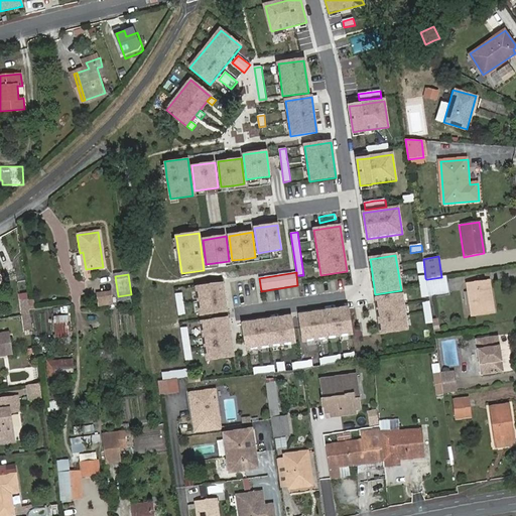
[(444,293),(441,277),(427,279),(426,279),(426,280),(428,295),(444,293)]
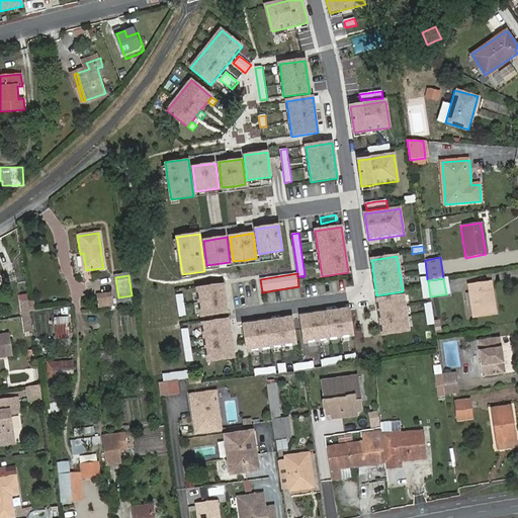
[(466,286),(471,318),(491,315),(486,283),(466,286)]
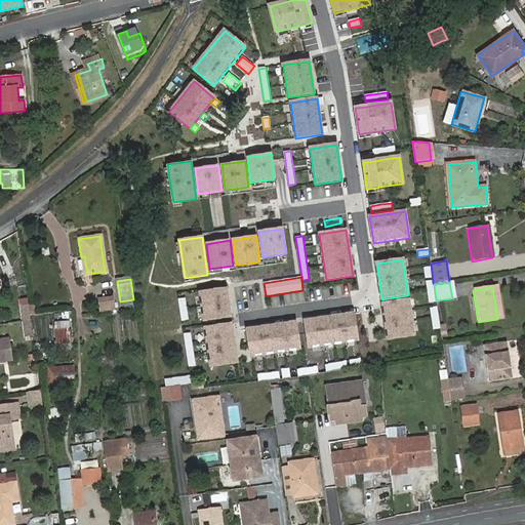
[(204,321),(231,317),(227,289),(200,293),(204,321)]
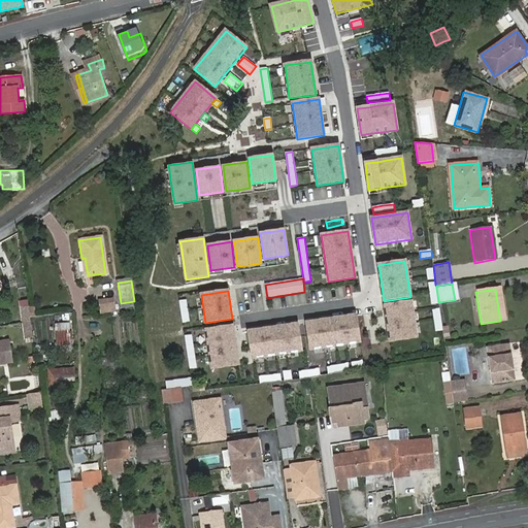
[(100,298),(100,312),(117,311),(117,298),(100,298)]
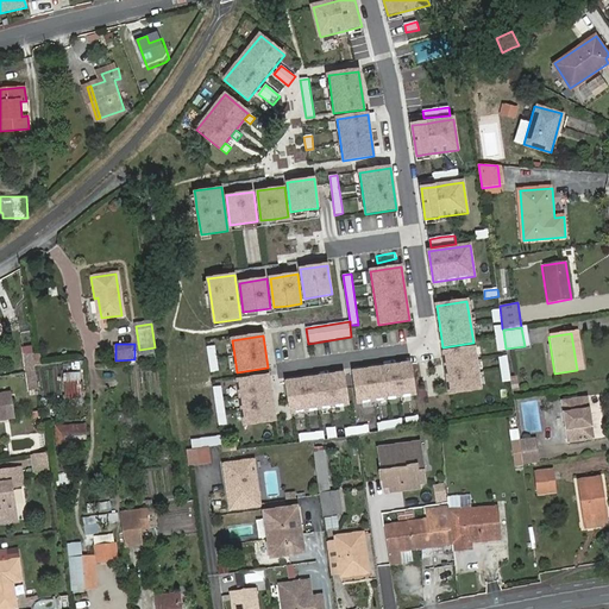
[(215,346),(207,347),(211,372),(219,371),(215,346)]
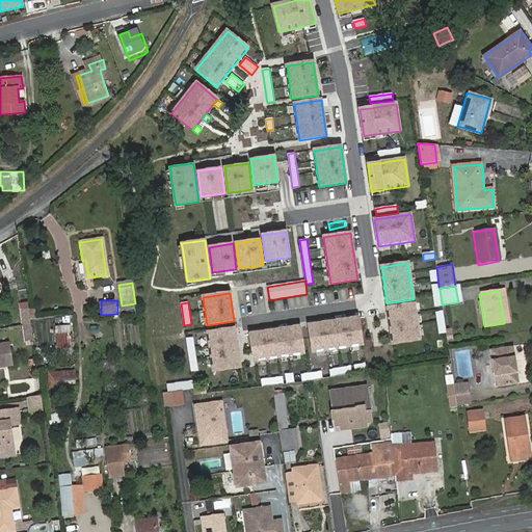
[(414,304),(387,309),(393,344),(420,340),(414,304)]
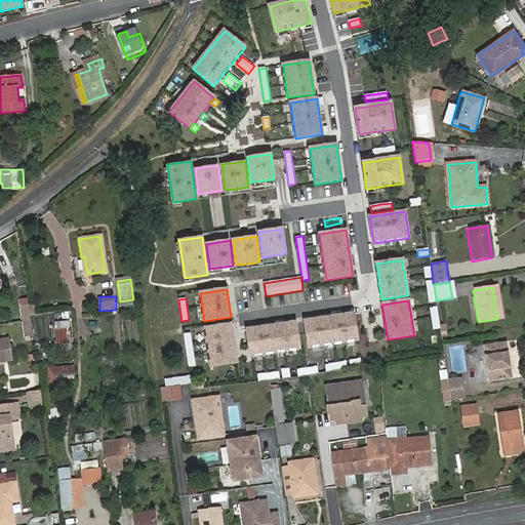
[(30,321),(28,306),(22,307),(24,322),(30,321)]
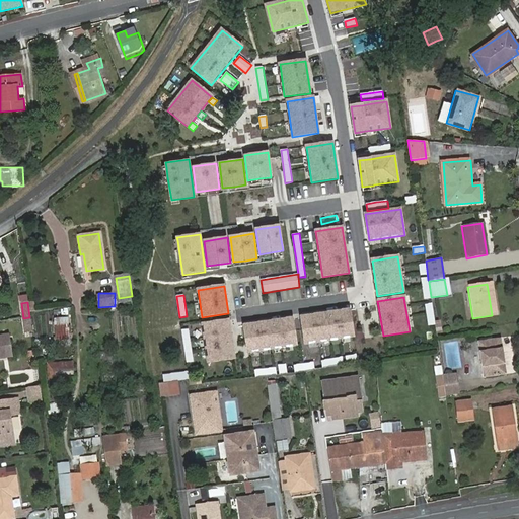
[(435,325),(432,304),(425,305),(429,326),(435,325)]
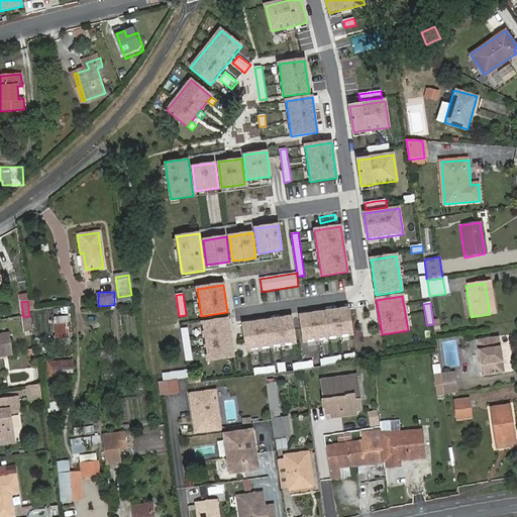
[(348,309),(300,316),(304,342),(351,335),(348,309)]
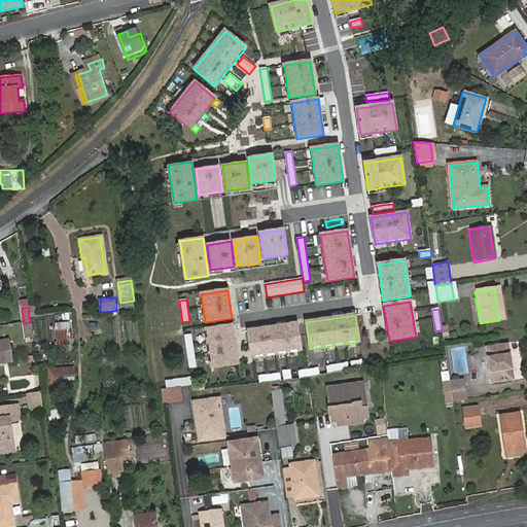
[(26,339),(33,338),(30,322),(24,323),(26,339)]
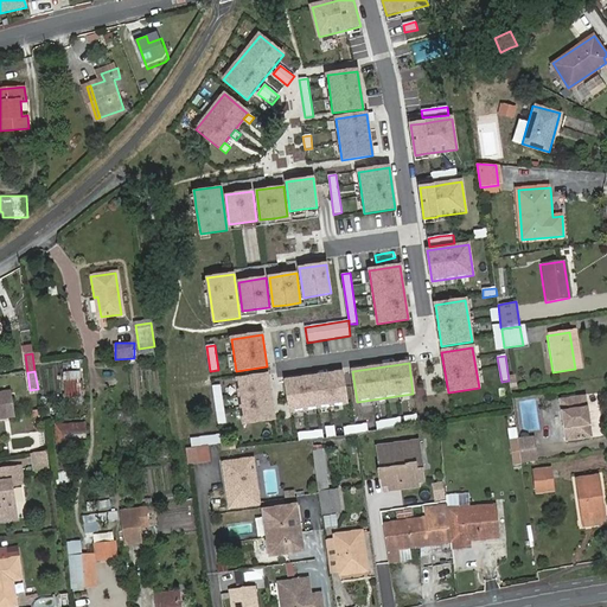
[(342,374),(285,382),(289,411),(346,403),(342,374)]
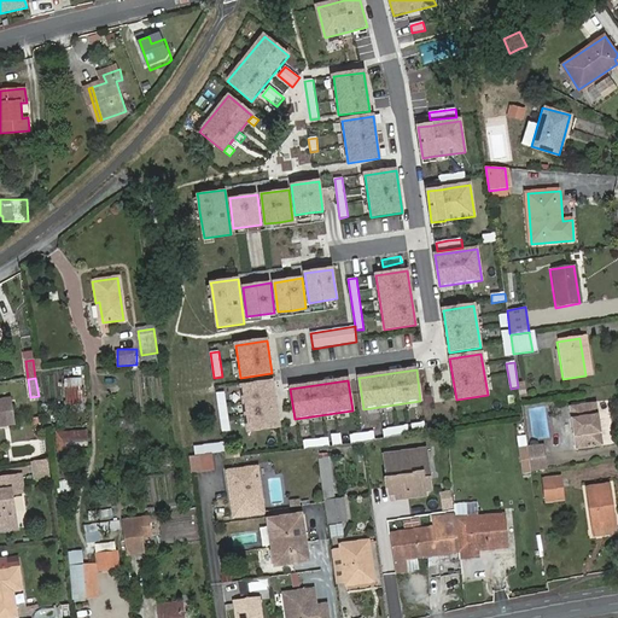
[(279,427),(272,382),(240,386),(248,431),(279,427)]
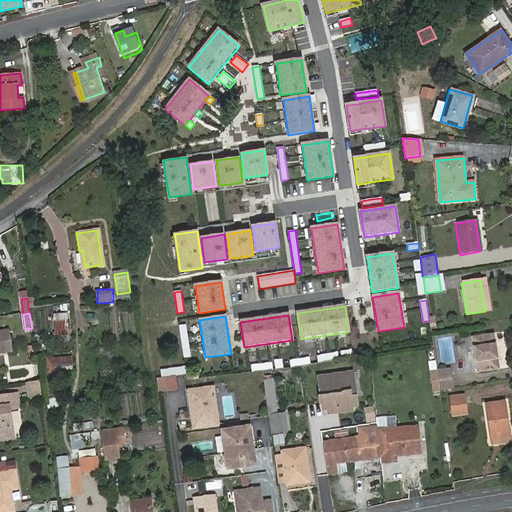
[(55,321),(59,345),(70,343),(66,319),(55,321)]
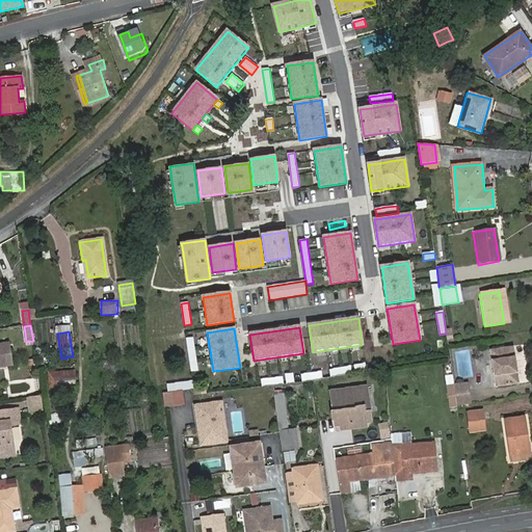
[(186,339),(191,372),(197,371),(193,338),(186,339)]
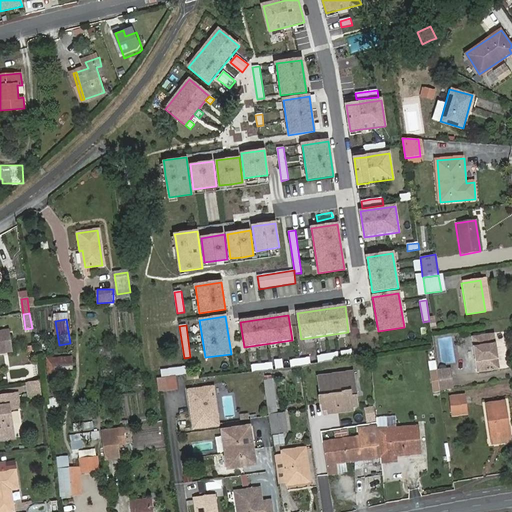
[(10,331),(0,332),(0,333),(4,353),(13,351),(10,331)]
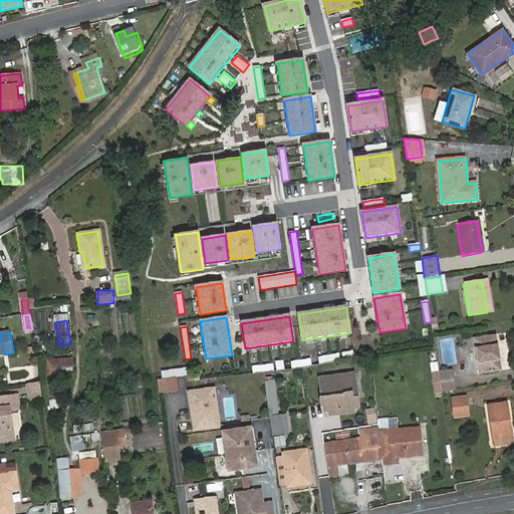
[(472,338),(478,373),(500,370),(494,335),(472,338)]
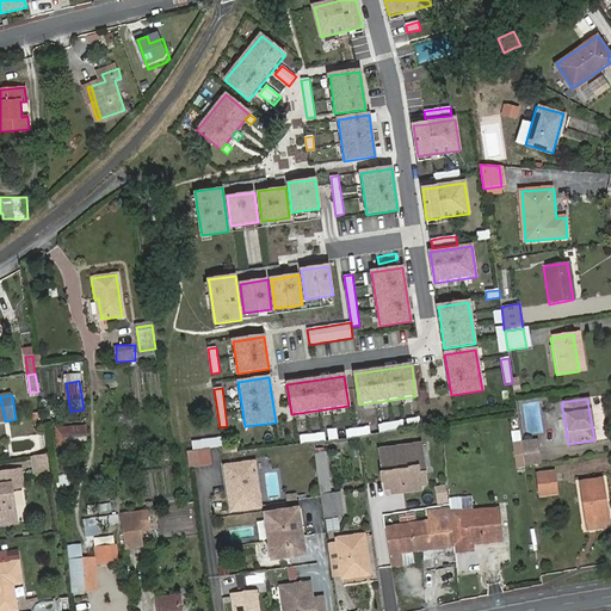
[(408,429),(420,426),(419,418),(406,420),(408,429)]
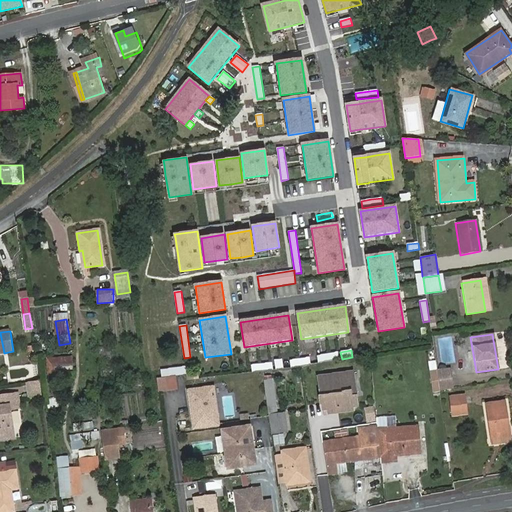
[(339,359),(337,352),(317,356),(318,363),(339,359)]
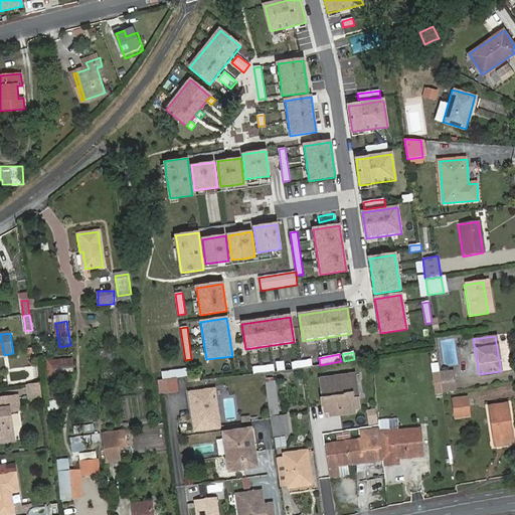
[(74,358),(47,358),(47,373),(74,372),(74,358)]
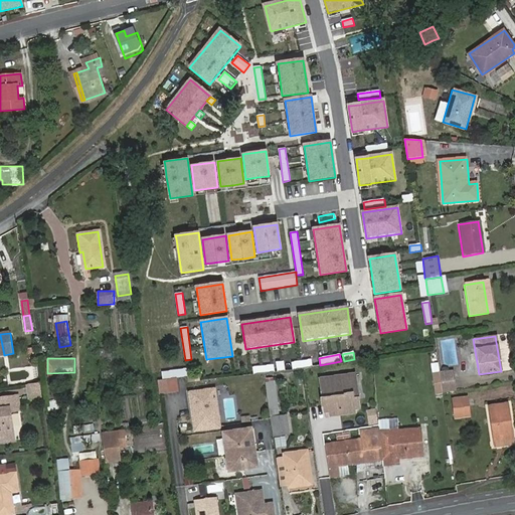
[(312,360),(301,362),(302,368),(304,368),(313,367),(312,360)]
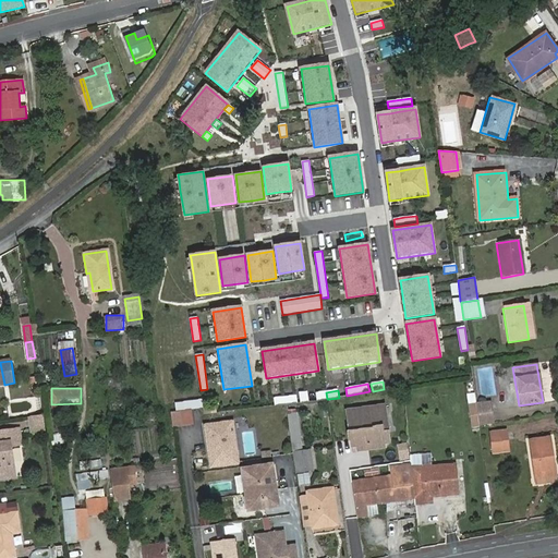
[(296,403),(295,396),(274,398),(275,405),(296,403)]
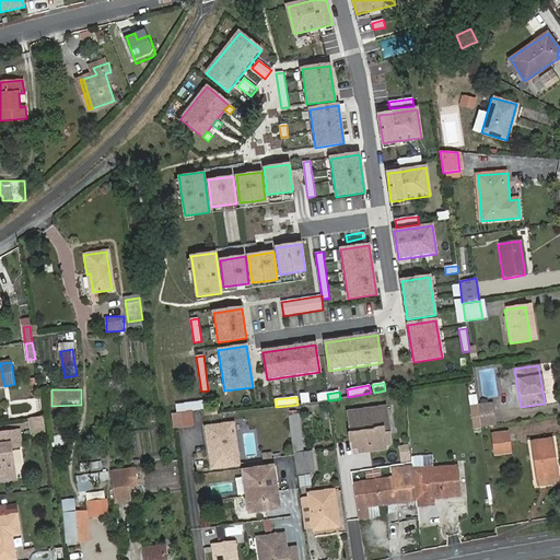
[(175,405),(176,413),(181,412),(190,411),(203,409),(202,401),(175,405)]
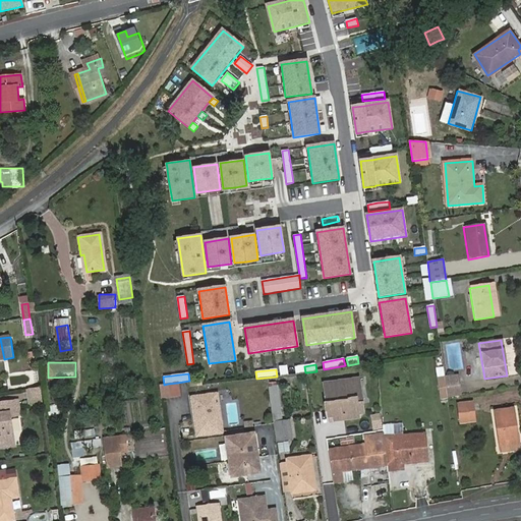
[(445,377),(448,398),(460,395),(457,374),(445,377)]
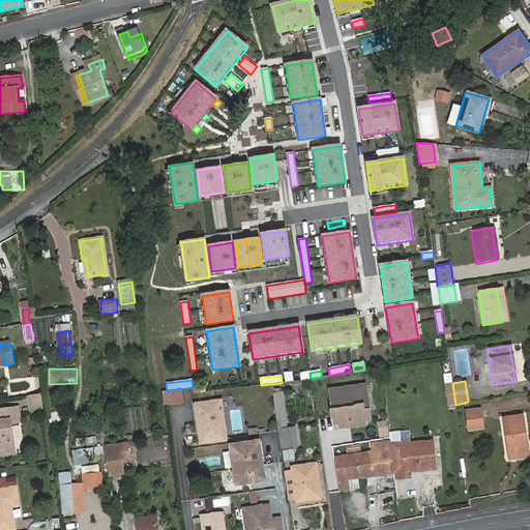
[(371,423),(365,386),(332,389),(335,412),(334,412),(335,419),(337,419),(337,427),(343,427),(344,431),(365,429),(365,424),(371,423)]
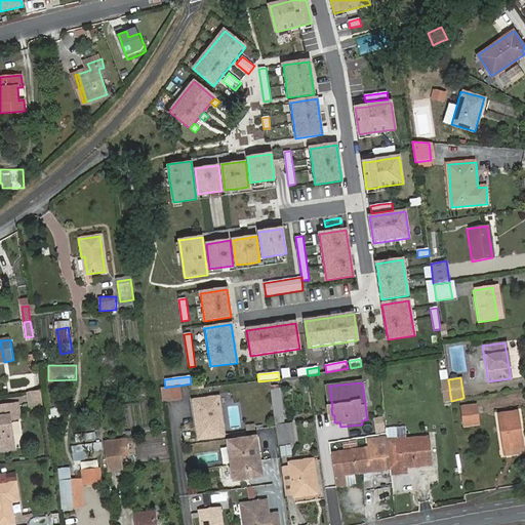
[(169,387),(171,401),(180,399),(178,386),(169,387)]
